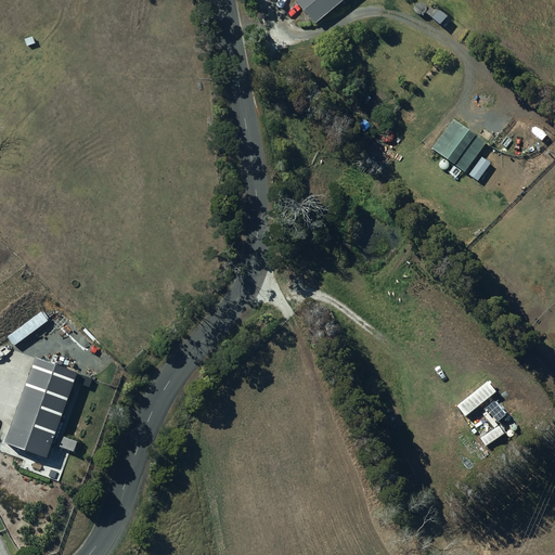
[(291,0),(310,22),(335,0),(291,0)]
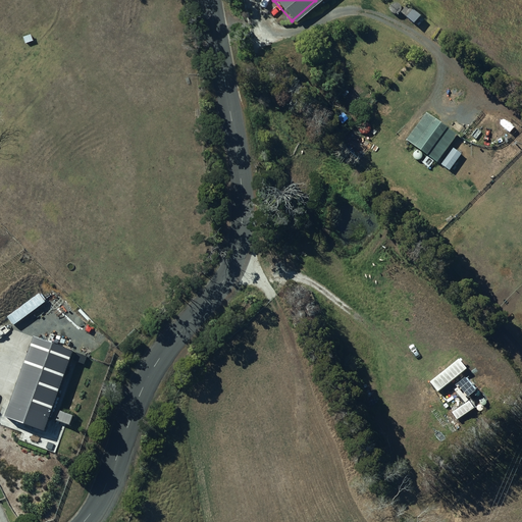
[(404,5),(398,13),(410,24),(417,17),(404,5)]
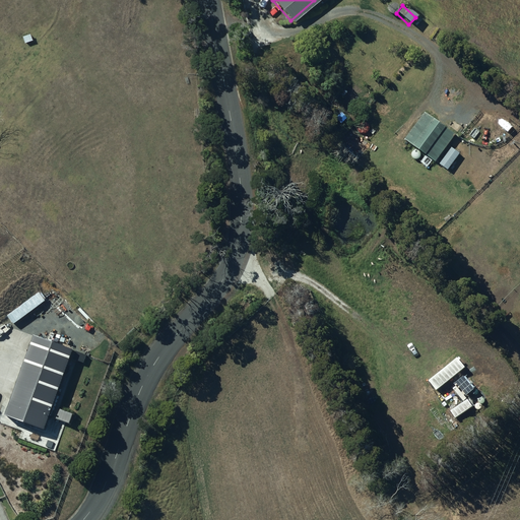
[(27,34),(20,36),(23,43),(30,40),(27,34)]
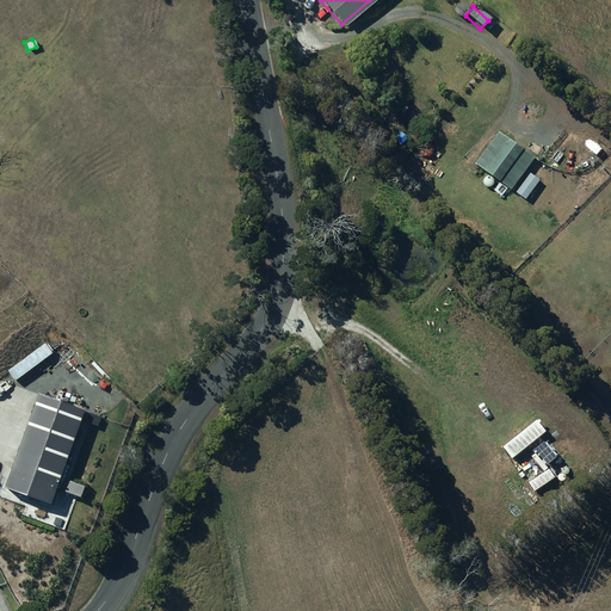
[(325,131),(316,134),(319,142),(327,140),(325,131)]
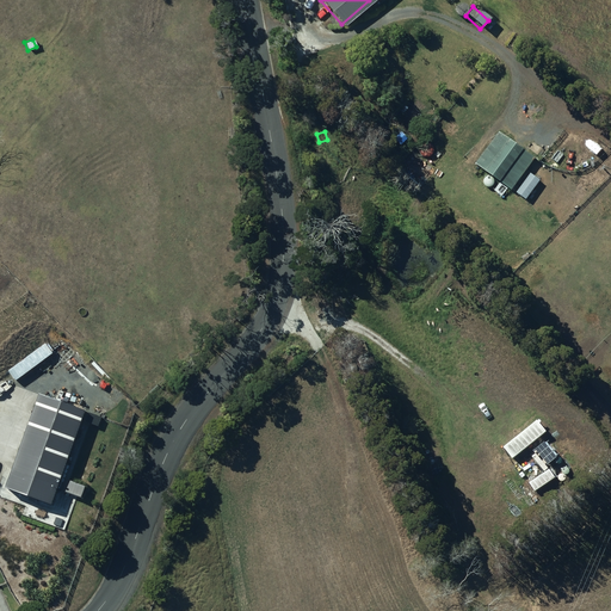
[(520,184),(516,180),(532,159),(497,133),(474,164),(508,191),(511,189),(514,191),(520,184)]
